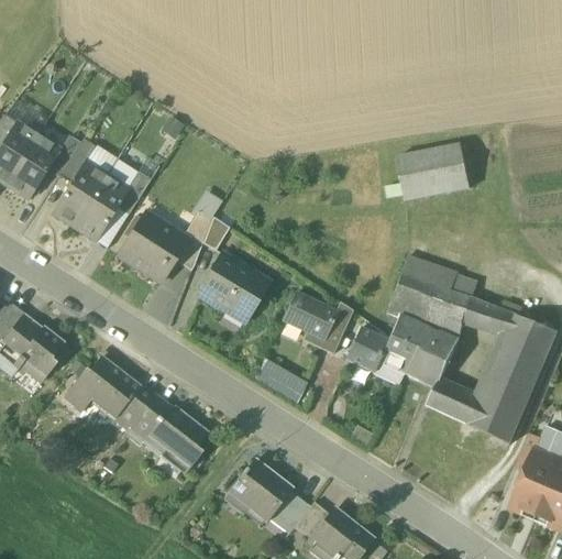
[(15,121),(37,135),(48,119),(15,99),(4,114),(15,121)]
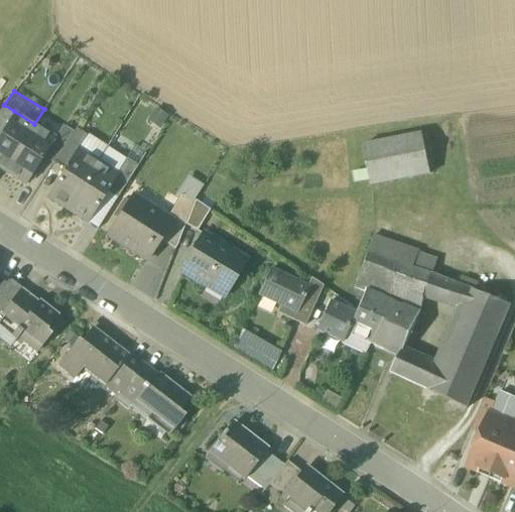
[(0,110),(0,133),(14,111),(4,105),(0,110)]
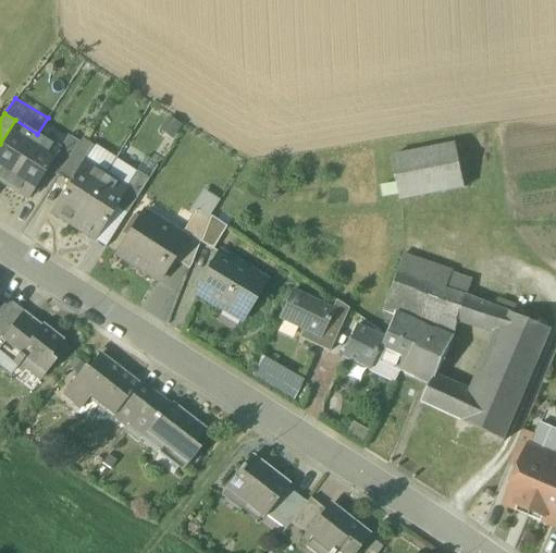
[(184,124),(169,114),(159,128),(174,138),(184,124)]
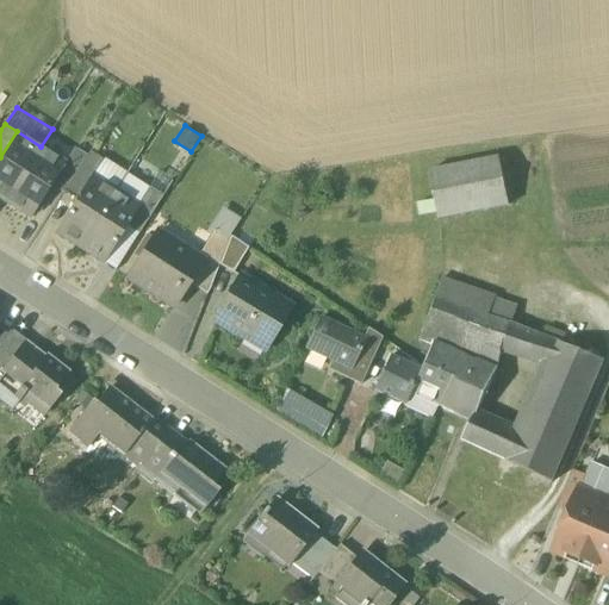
[(0,158),(0,194),(8,199),(41,147),(17,131),(0,157),(0,158)]
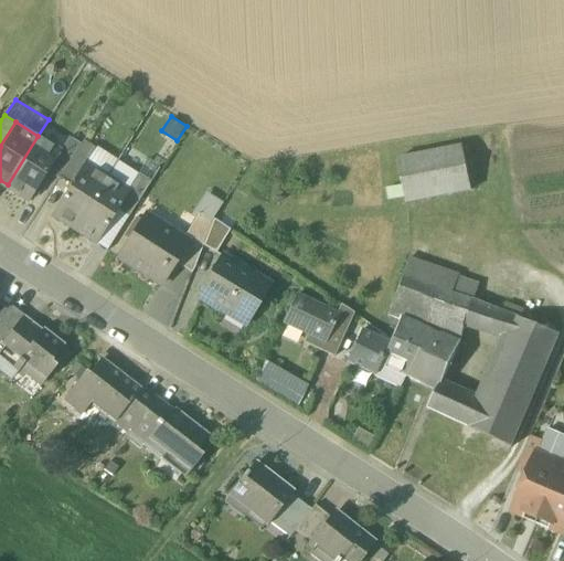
[(60,150),(38,136),(8,184),(30,199),(49,170),(61,150),(60,150)]
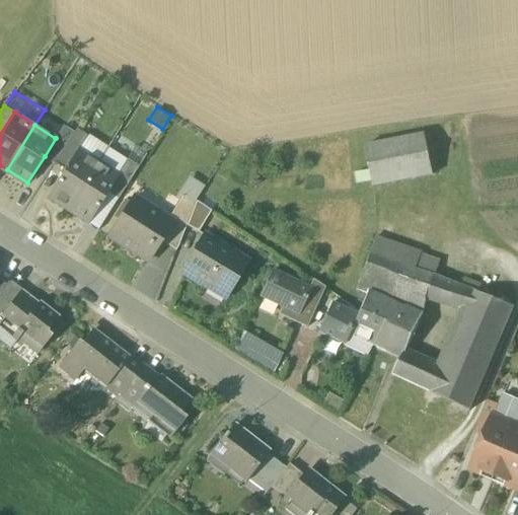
[(55,162),(57,158),(74,131),(63,125),(55,138),(56,138),(45,156),(55,162)]
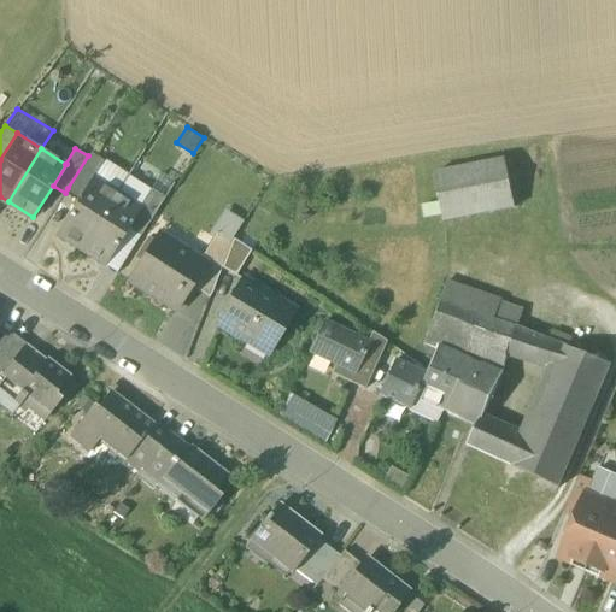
[(92,151),(88,156),(68,188),(80,196),(93,176),(94,176),(105,159),(92,151)]
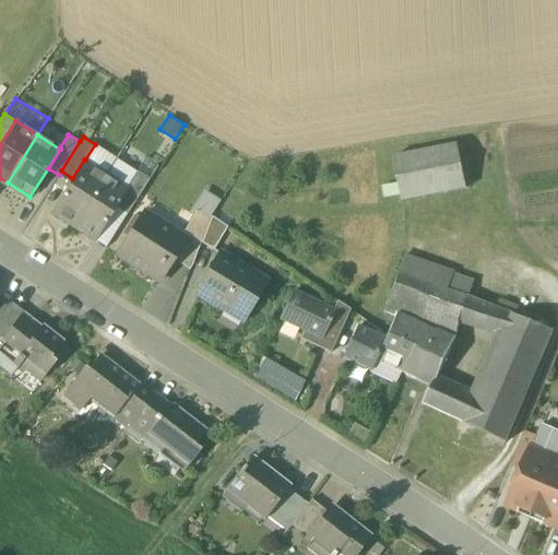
[(402,192),(403,199),(467,186),(459,142),(394,155),(400,180),(402,192)]
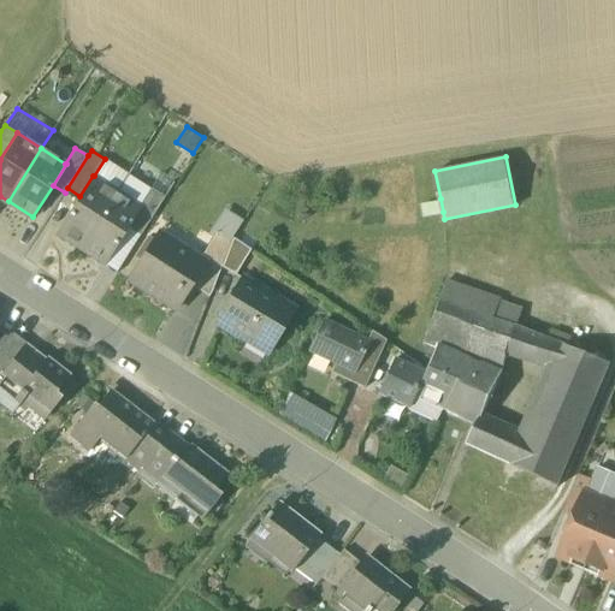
[(117,191),(129,172),(106,158),(105,159),(94,176),(117,191)]
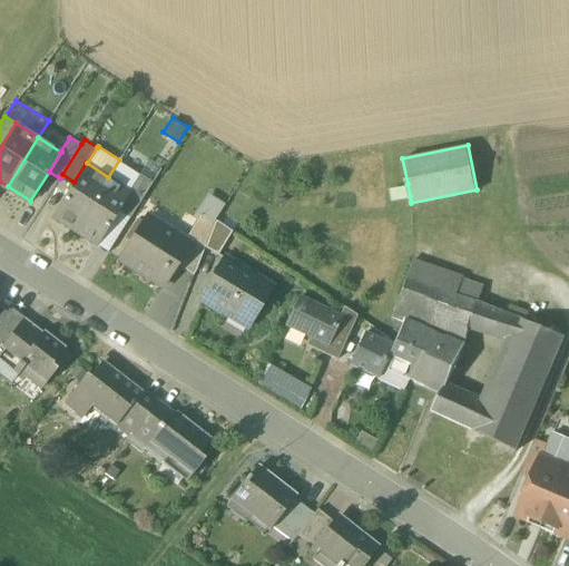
[(139,175),(151,183),(163,166),(149,158),(140,173),(139,175)]
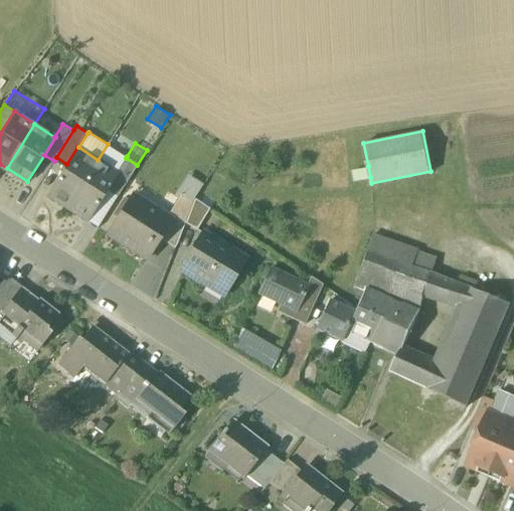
[(126,158),(127,156),(108,144),(98,160),(117,172),(126,158)]
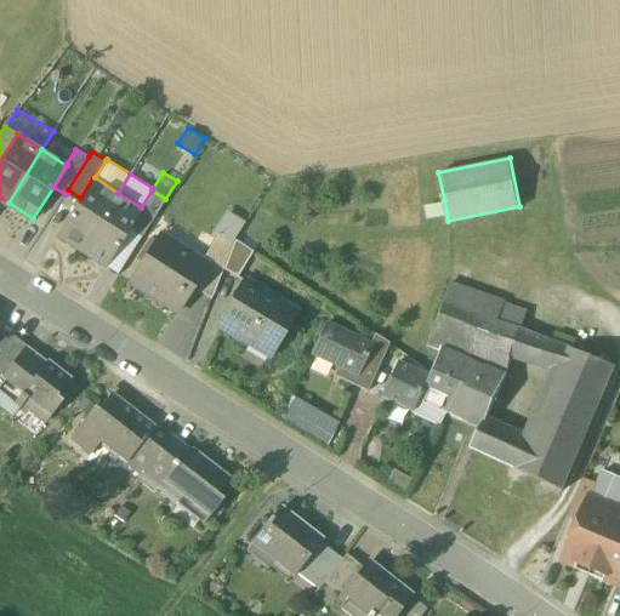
[(57,234),(81,250),(118,193),(95,177),(94,177),(80,198),(57,234)]
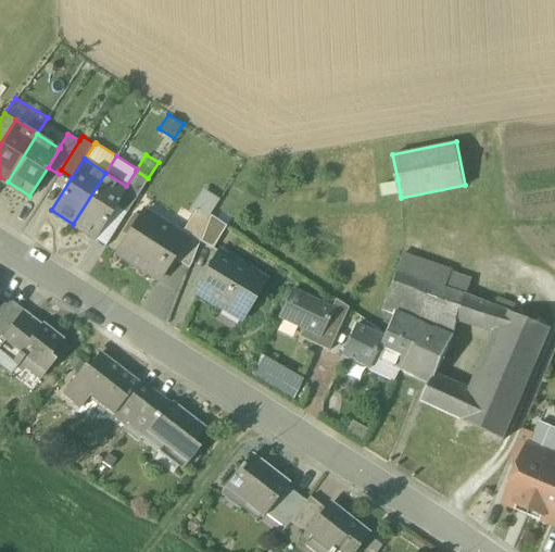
[(116,204),(127,211),(148,178),(136,171),(126,186),(128,186),(116,204)]
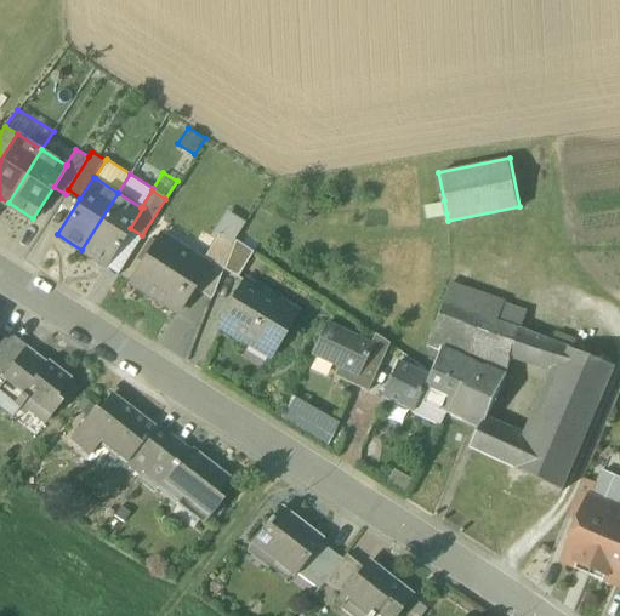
[(141,207),(118,193),(81,250),(107,266),(130,228),(143,207),(141,207)]
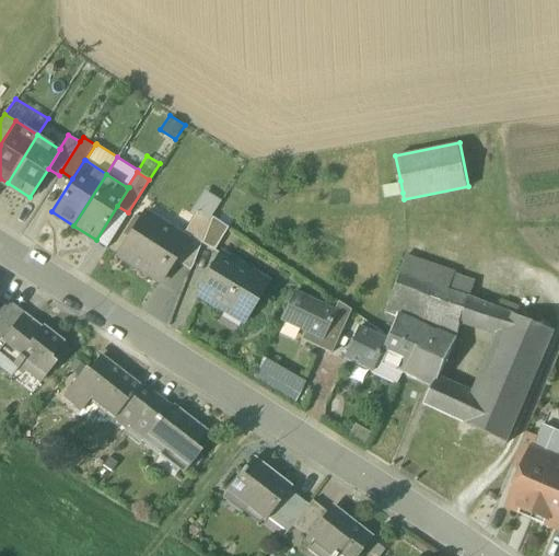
[(403,193),(400,181),(382,184),(385,197),(403,193)]
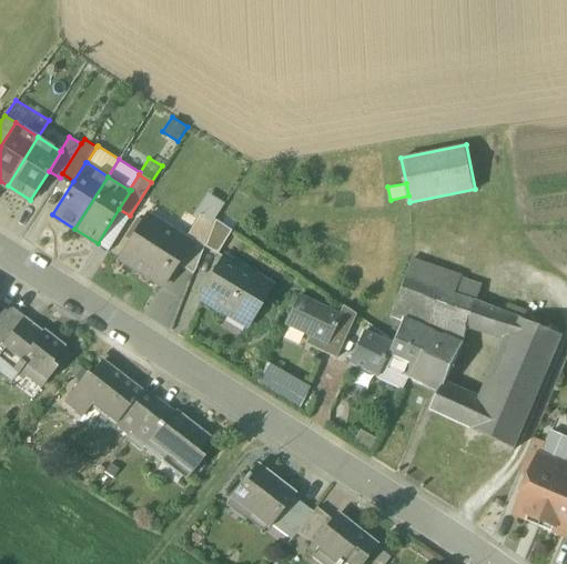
[(195,210),(200,213),(213,221),(215,218),(224,202),(208,192),(195,210)]
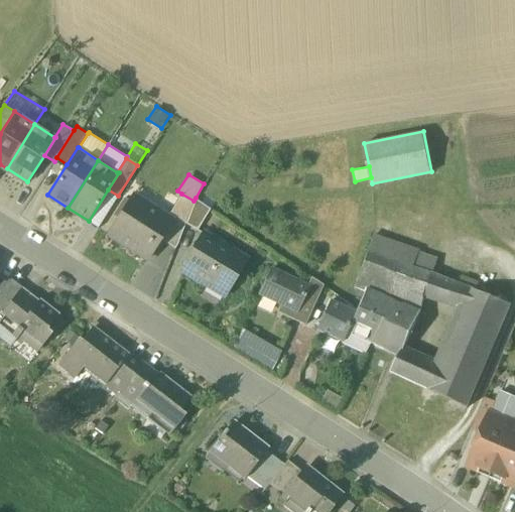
[(108,189),(89,221),(99,227),(118,196),(108,189)]
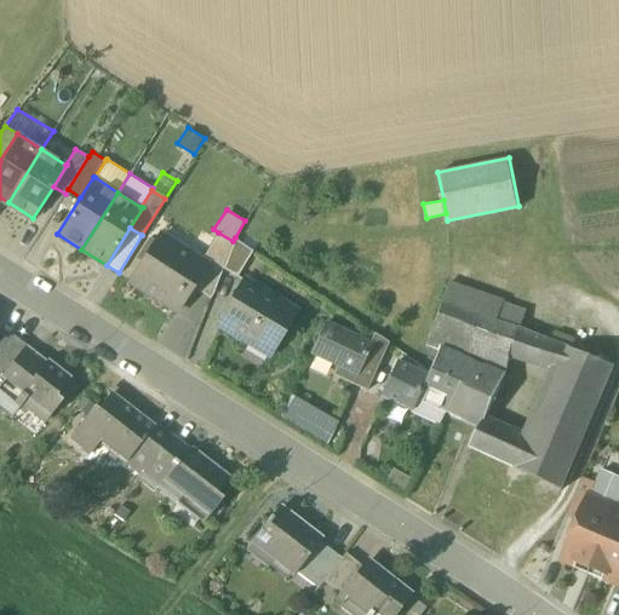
[(195,281),(213,293),(223,268),(233,241),(218,233),(201,259),(206,263),(195,281)]
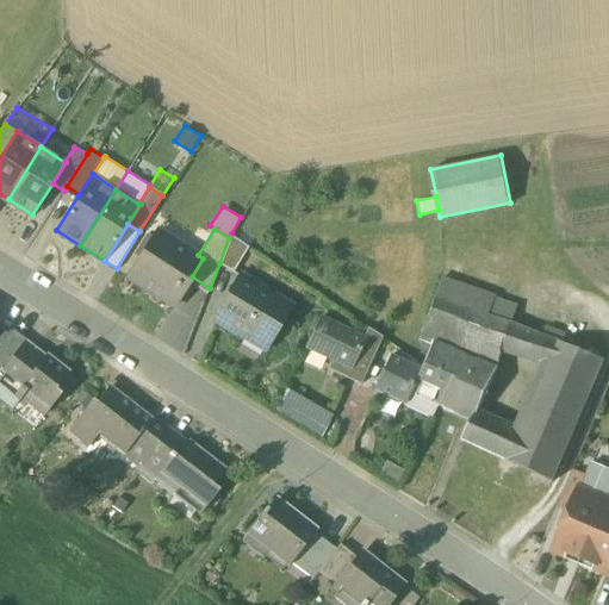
[(219,263),(234,272),(249,245),(231,234),(229,237),(219,263)]
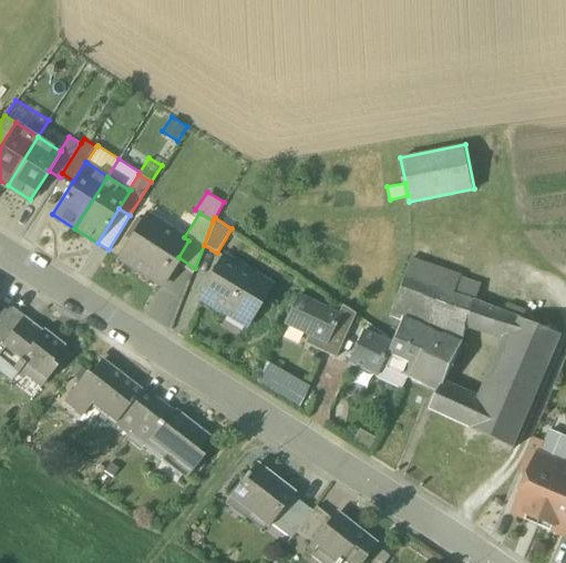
[(120,256),(162,284),(178,257),(188,241),(184,237),(173,229),(170,235),(144,218),(120,256)]
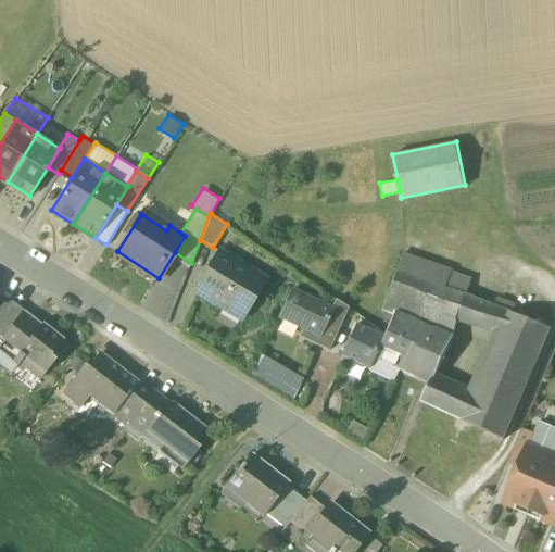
[(241,316),(243,317),(260,289),(253,286),(261,274),(218,249),(210,262),(213,264),(197,290),(223,305),(225,302),(243,313),(241,316)]
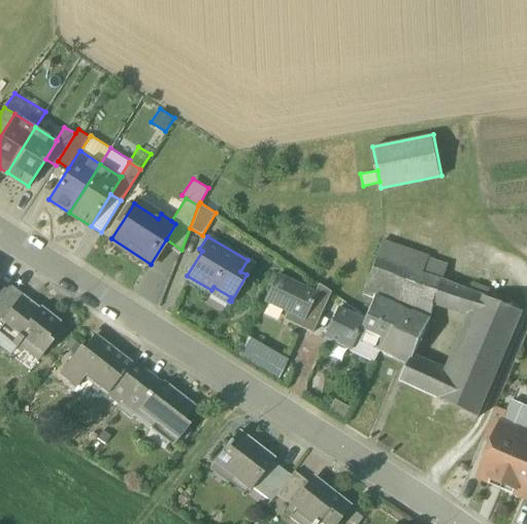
[(414,309),(431,318),(436,299),(443,279),(424,271),(429,257),(381,240),(362,292),(373,296),(373,295),(413,310),(414,309)]
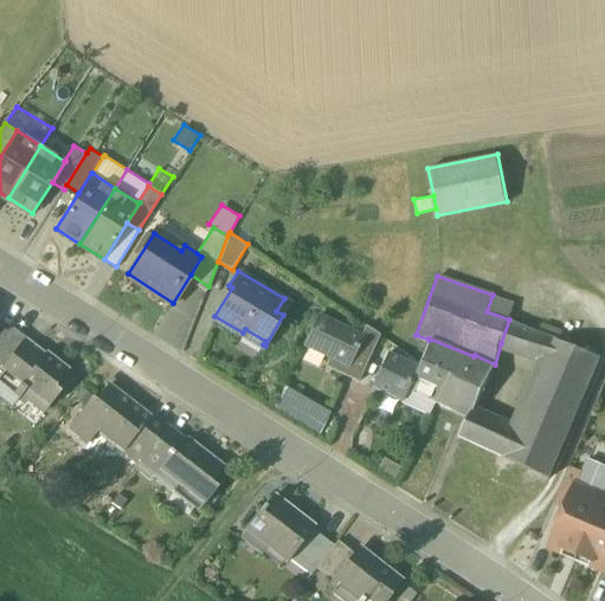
[(212,314),(214,316),(232,288),(229,285),(212,314)]
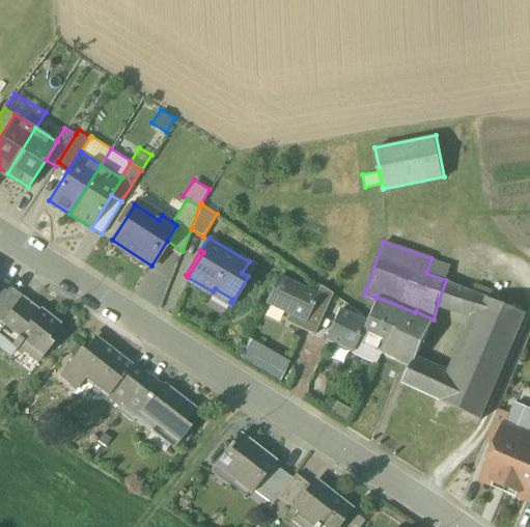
[(451,265),(431,258),(426,273),(446,280),(451,265)]
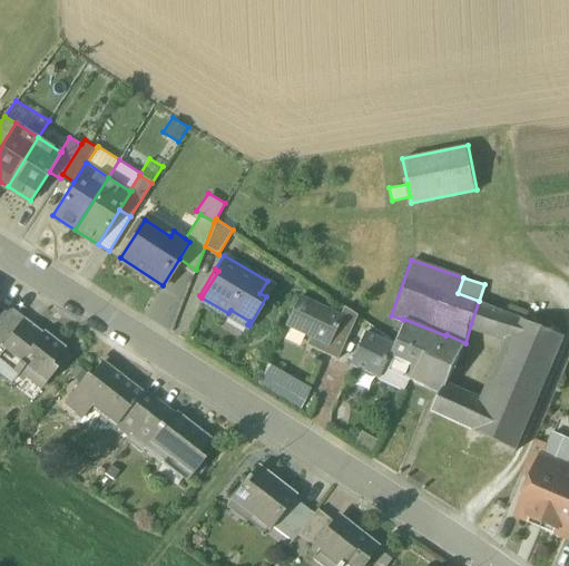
[(274,285),(267,281),(260,293),(266,296),(274,285)]
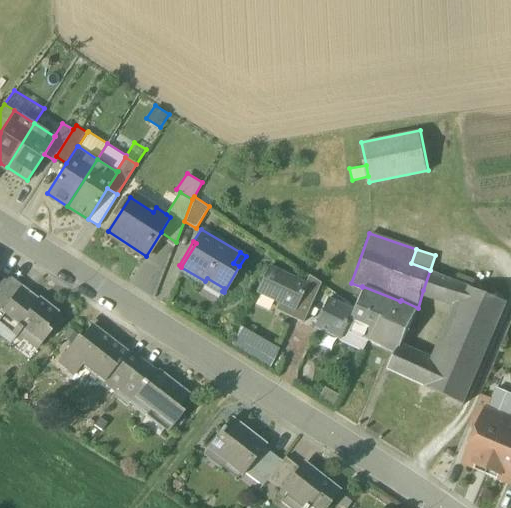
[(284,302),(296,308),(307,283),(305,282),(268,265),(257,289),(284,302)]
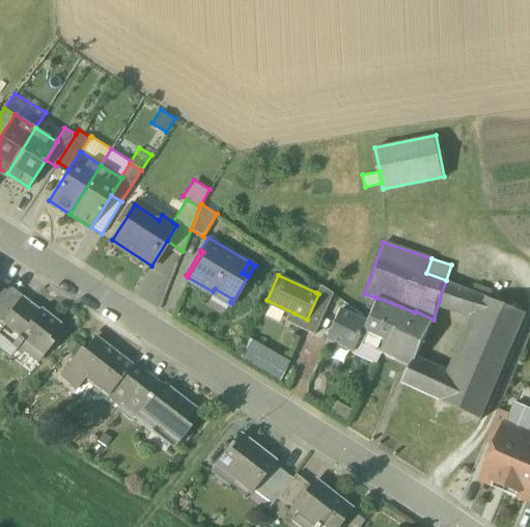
[(0,300),(7,290),(10,286),(0,280),(0,300)]
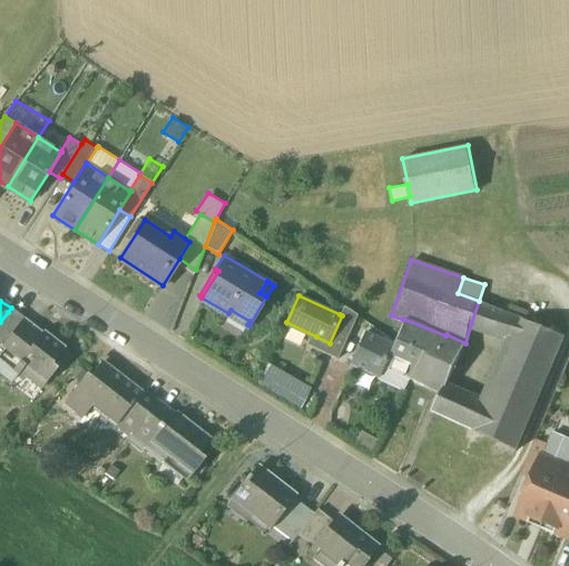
[(486,329),(493,306),(479,301),(471,323),(486,329)]
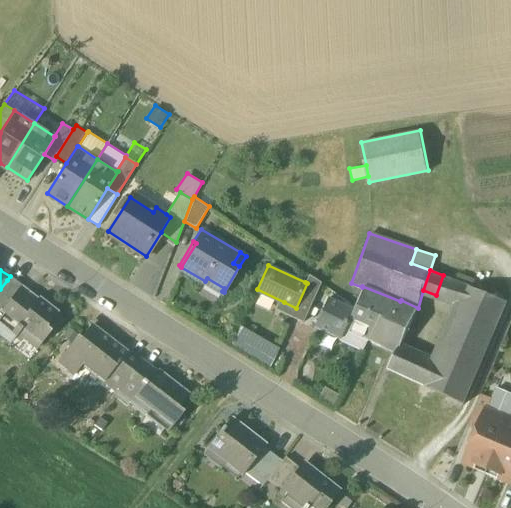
[(460,271),(456,280),(474,287),(477,278),(460,271)]
